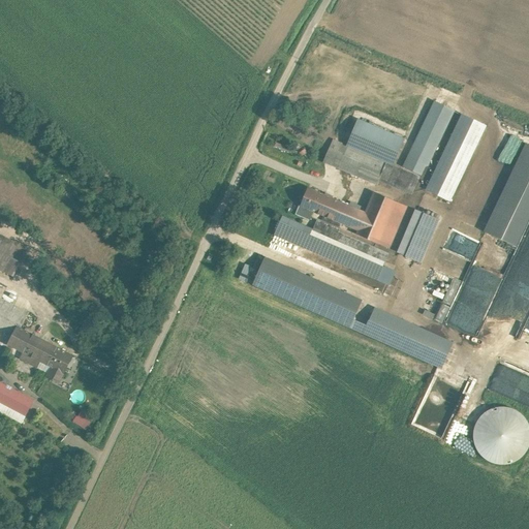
[(435,102),(404,166),(421,175),(425,165),(427,166),(453,111),(435,102)]
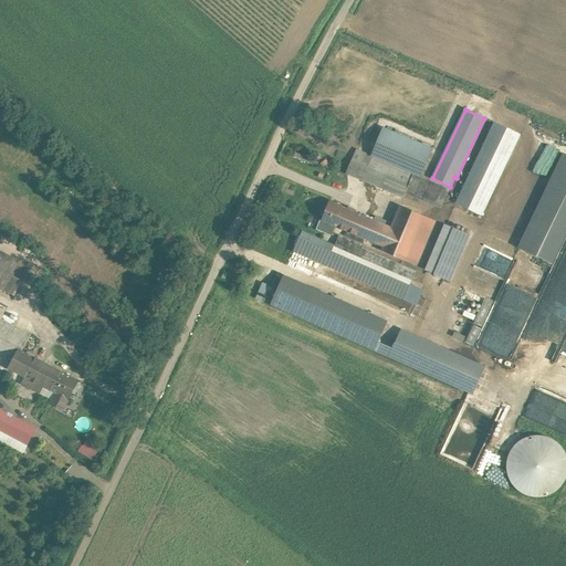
[(494,124),(457,202),(481,215),(519,135),(494,124)]
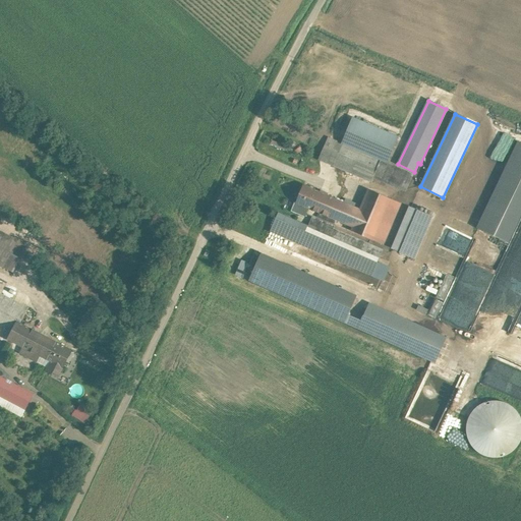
[(398,136),(353,118),(342,143),(381,161),(387,163),(398,136)]
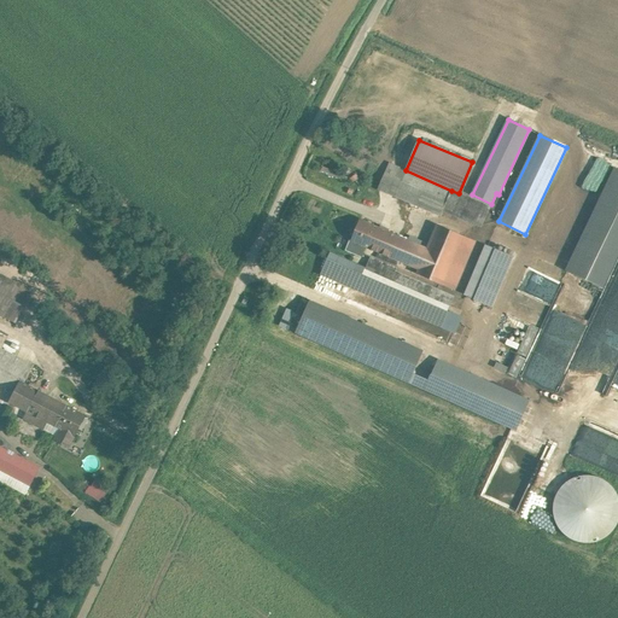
[(390,164),(379,190),(395,196),(406,170),(390,164)]
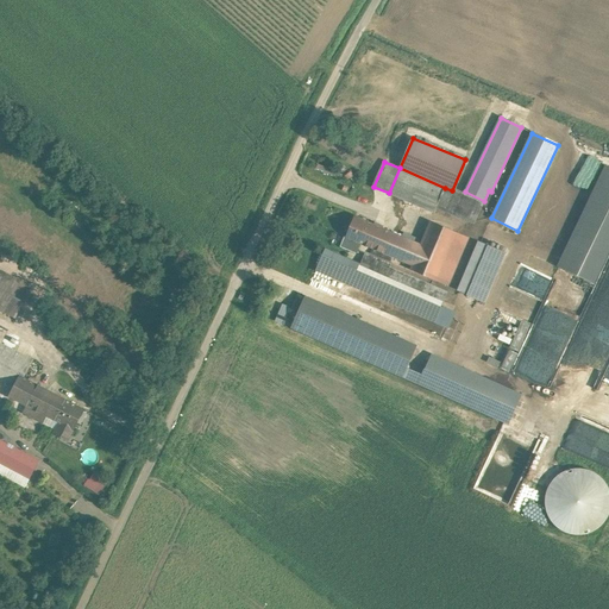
[(608,168),(607,167),(559,267),(594,282),(608,250),(608,168)]
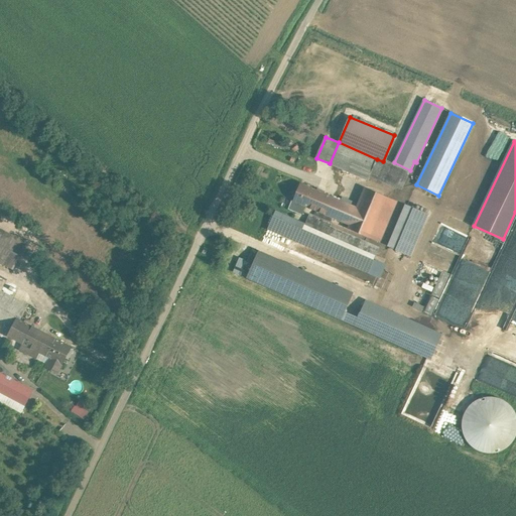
[(377,159),(339,142),(330,163),(368,180),(371,173),(377,159)]
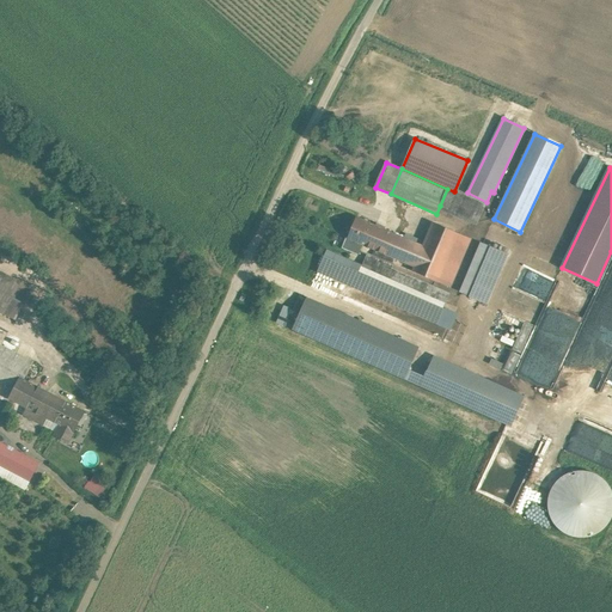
[(454,191),(447,189),(440,206),(478,222),(485,204),(454,191)]
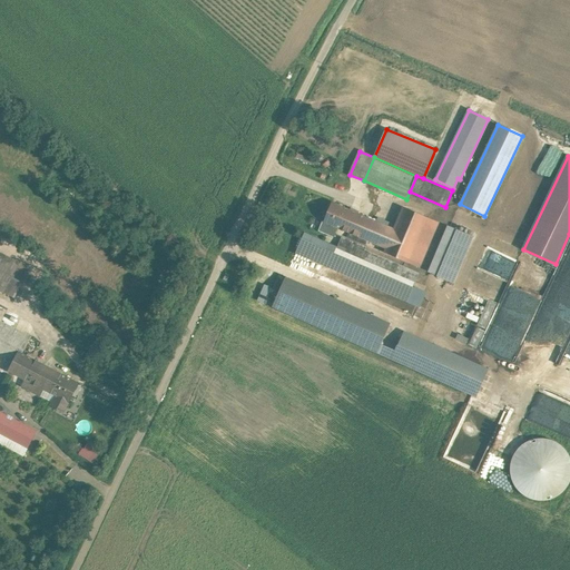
[(393,229),(332,203),(324,222),(323,220),(318,232),(333,237),(337,227),(385,248),(393,229)]
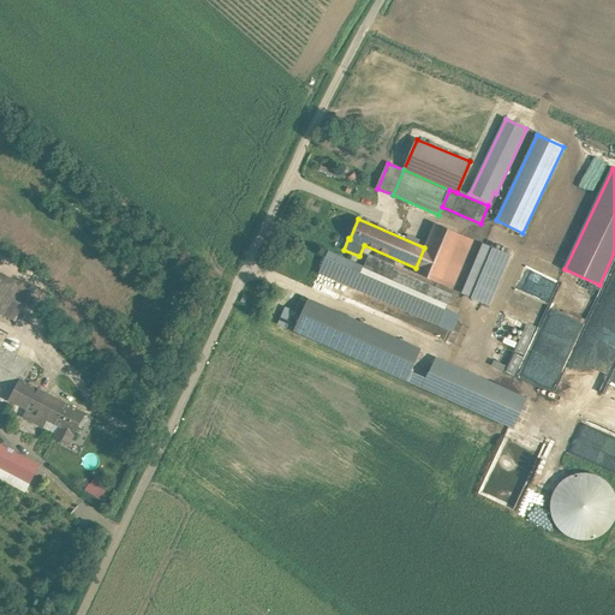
[(473,240),(435,224),(424,248),(416,268),(415,273),(453,288),(473,240)]
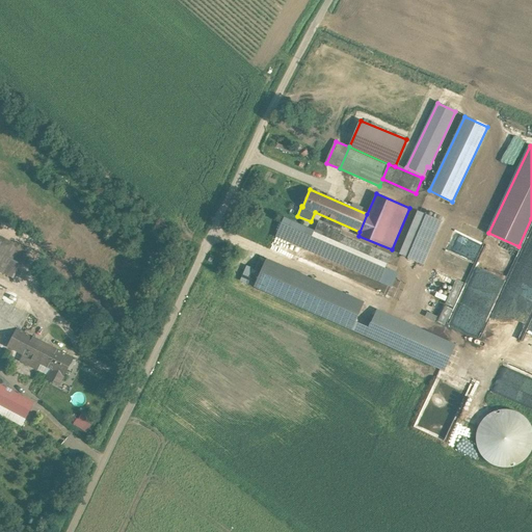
[(420,212),(402,255),(423,263),(441,221),(420,212)]
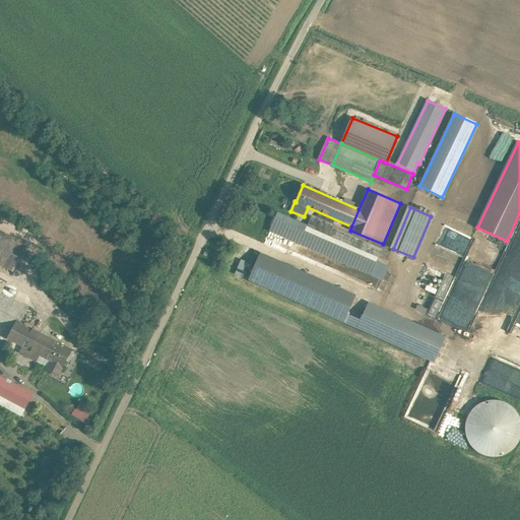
[(333,225),(313,217),(310,226),(278,213),(271,232),(372,274),(381,250),(332,230),(333,225)]
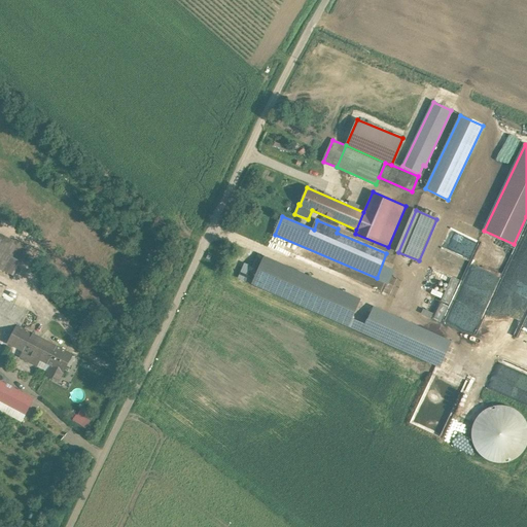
[(27,248),(0,234),(0,268),(13,275),(27,248)]
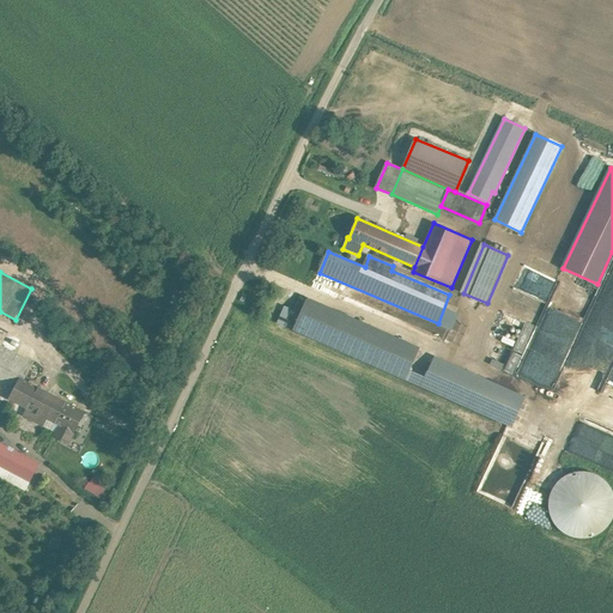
[(419,347),(308,298),(295,331),(405,380),(408,371),(419,347)]
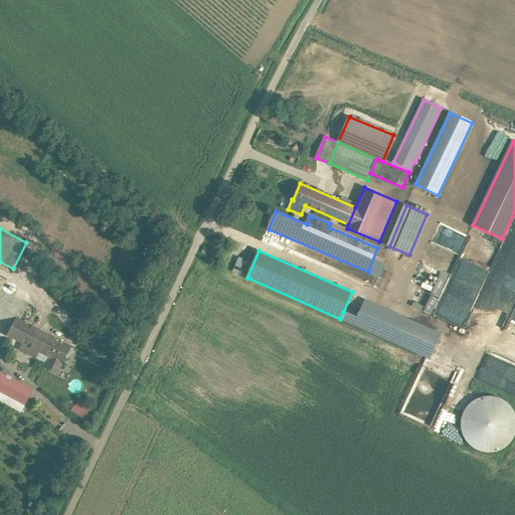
[(432,313),(446,274),(438,271),(424,307),(413,303),(412,306),(432,313)]
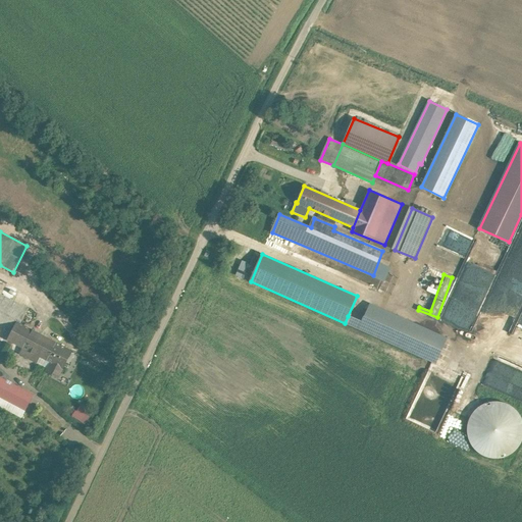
[(29,309),(0,294),(0,340),(6,344),(8,340),(17,323),(20,324),(29,309)]
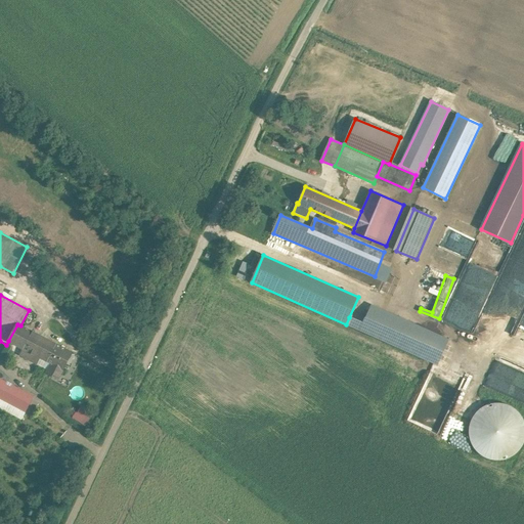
[(448,340),(373,306),(364,323),(361,331),(437,364),(448,340)]
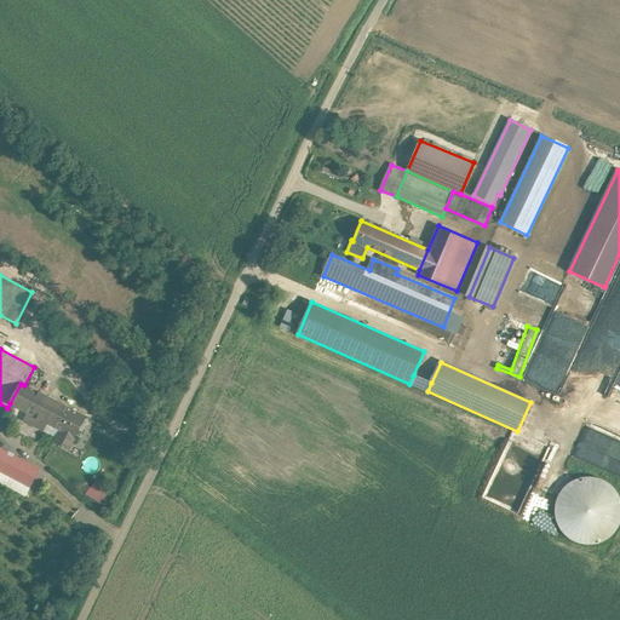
[(431,383),(413,375),(409,384),(428,391),(431,383)]
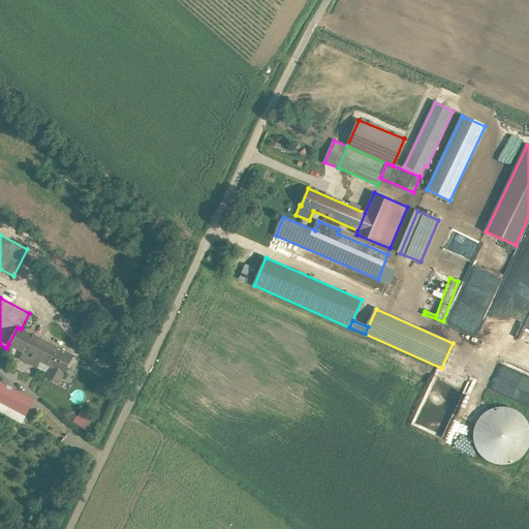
[(21,329),(18,328),(8,344),(53,367),(48,376),(59,382),(64,372),(72,355),(21,329)]
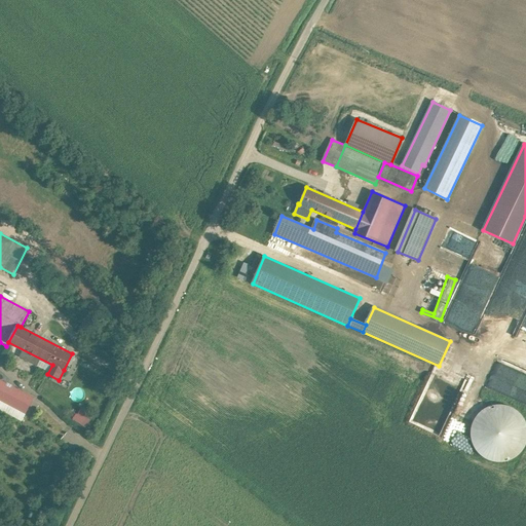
[(522,397),(525,399),(525,345),(504,340),(500,355),(506,359),(510,360),(520,366),(511,382),(524,389),(522,397)]
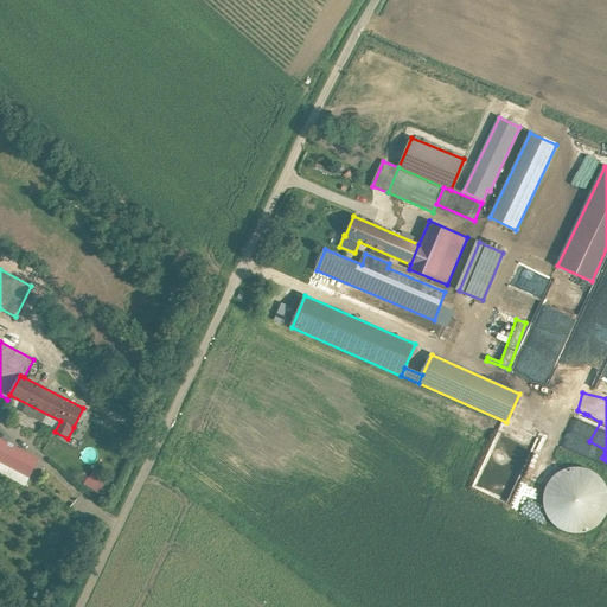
[(37,462),(0,442),(0,460),(29,475),(37,462)]
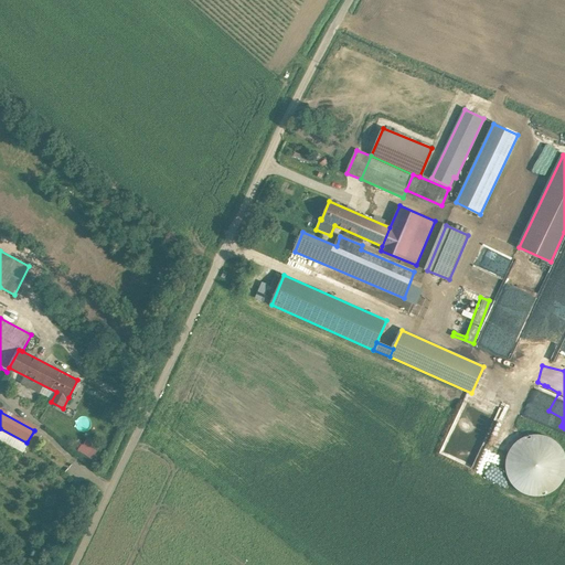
[(564,484),(554,433),(501,444),(513,498),(564,487),(564,484)]
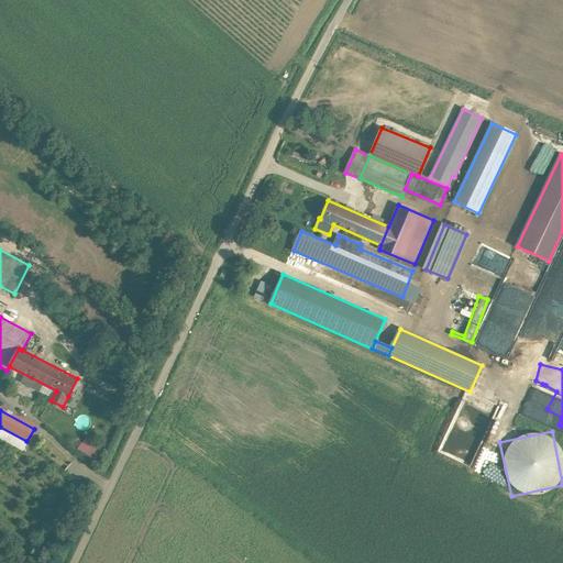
[(80,449),(94,456),(102,442),(88,434),(80,449)]
